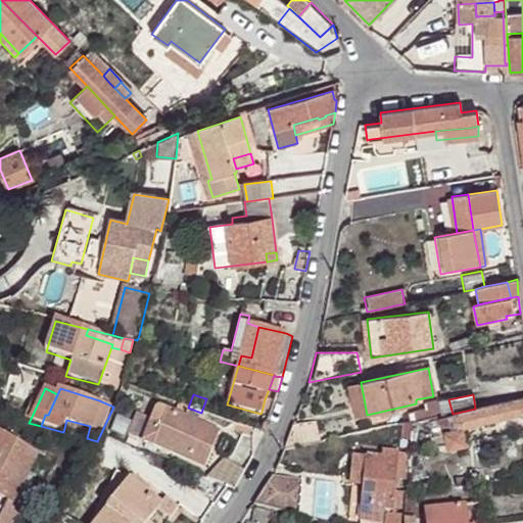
[(522,398),(456,415),(459,429),(465,428),(522,415),(522,398)]
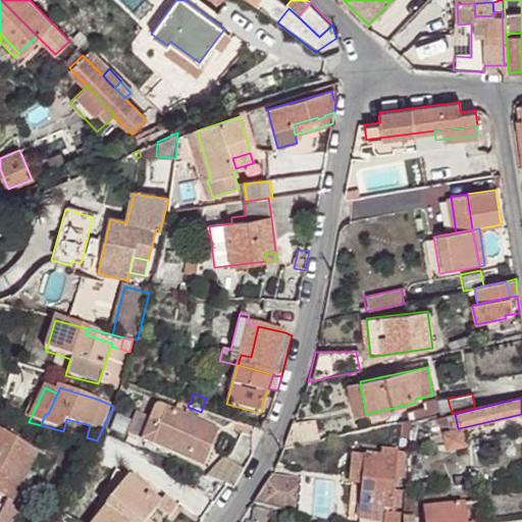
[(273,405),(274,402),(264,399),(261,411),(270,415),(273,405)]
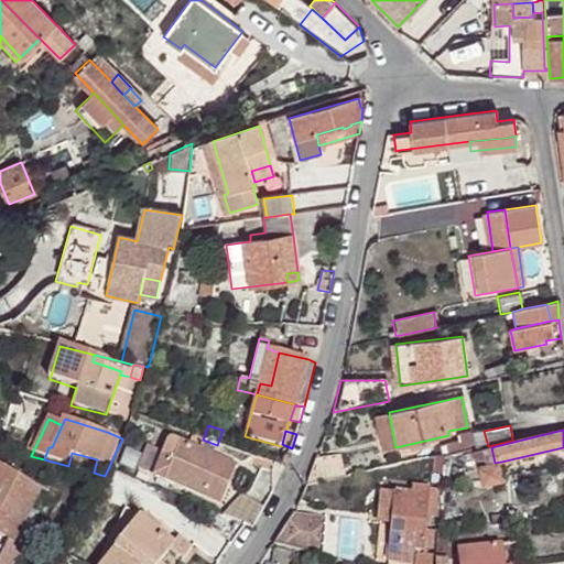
[(474,433),(476,448),(488,446),(484,431),(474,433)]
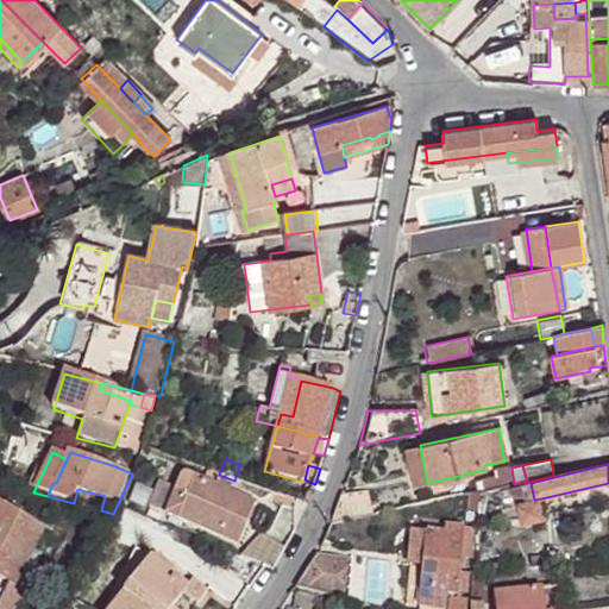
[(478,491),(477,493),(514,484),(512,468),(496,471),(497,477),(463,485),(464,494),(478,491)]
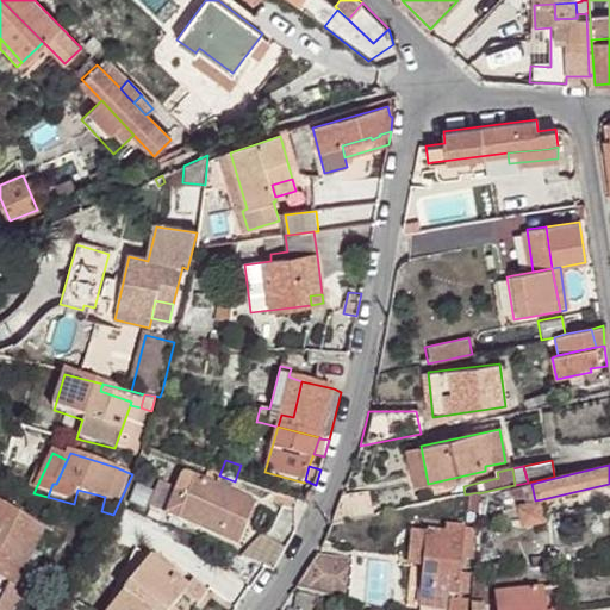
[(282,477),(269,473),(266,485),(280,489),(282,477)]
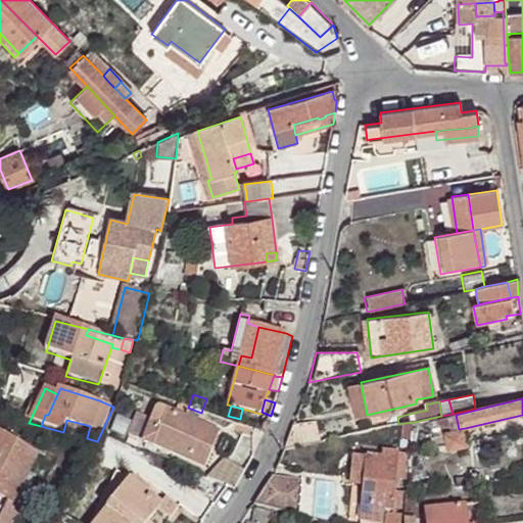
[(160,427),(167,412),(156,408),(150,423),(160,427)]
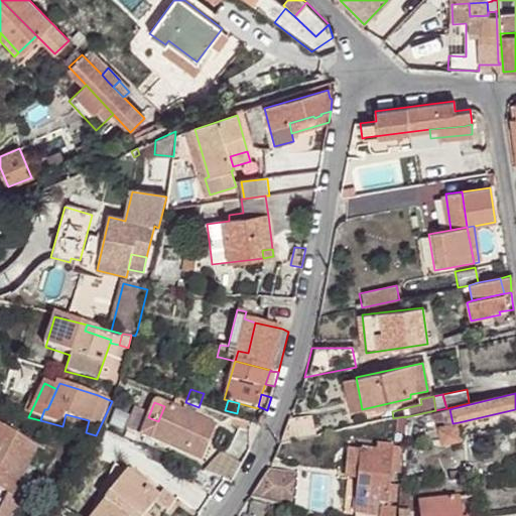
[(202,461),(216,427),(198,420),(200,416),(188,412),(187,416),(164,406),(158,421),(148,417),(141,436),(150,440),(202,461)]
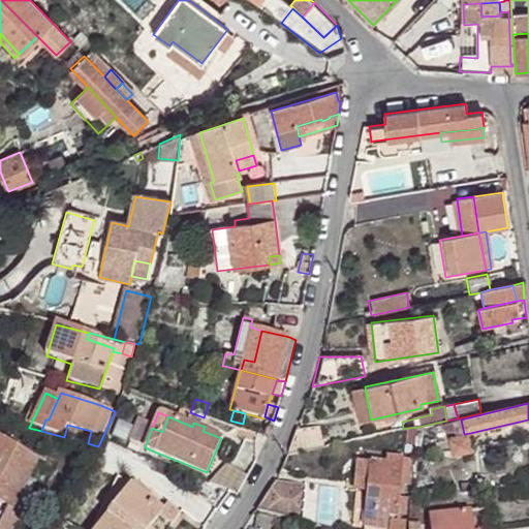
[(432,442),(455,437),(464,434),(461,419),(429,428),(432,442)]
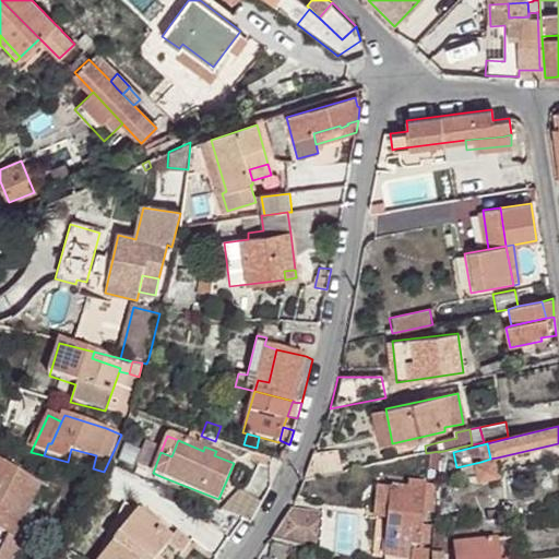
[(313,455),(304,480),(344,472),(340,451),(313,455)]
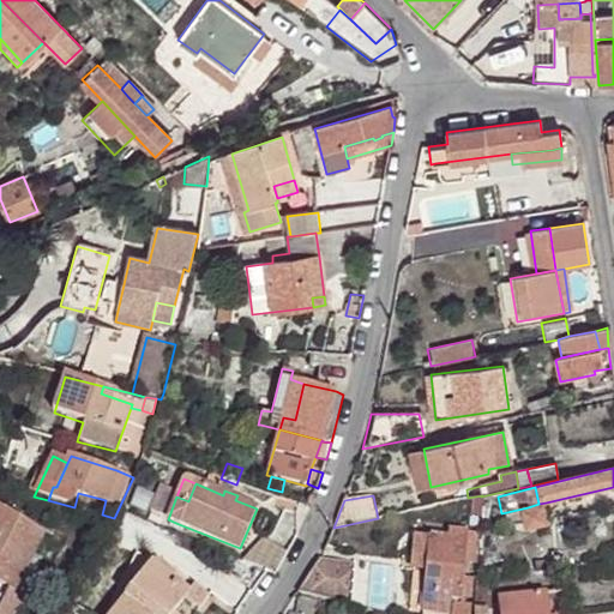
[(539,504),(528,507),(531,525),(549,521),(546,503),(539,504)]
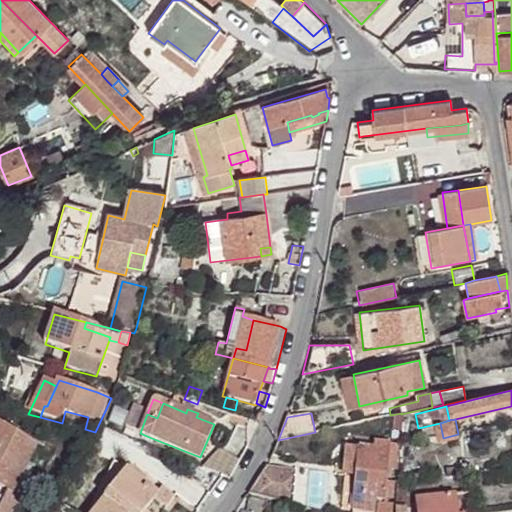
[(0,485),(11,491),(35,444),(0,426),(0,485)]
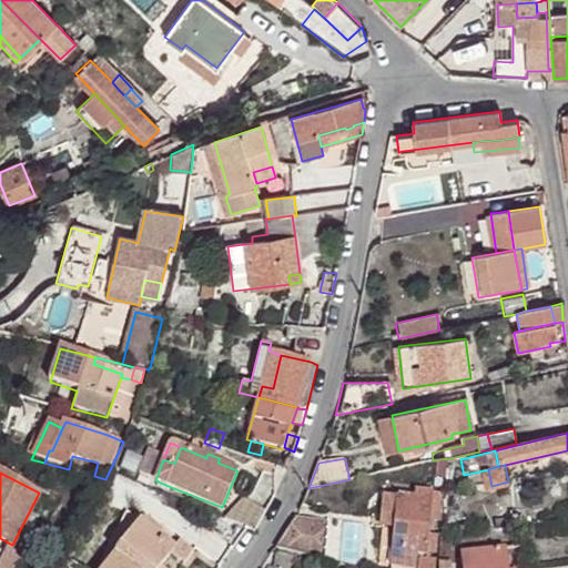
[(425,501),(426,494),(415,493),(414,500),(425,501)]
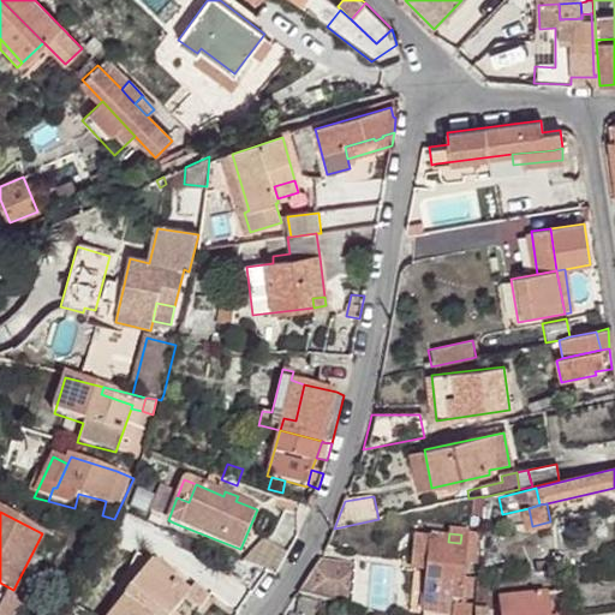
[(464,565),(477,567),(478,536),(467,536),(466,543),(464,565)]
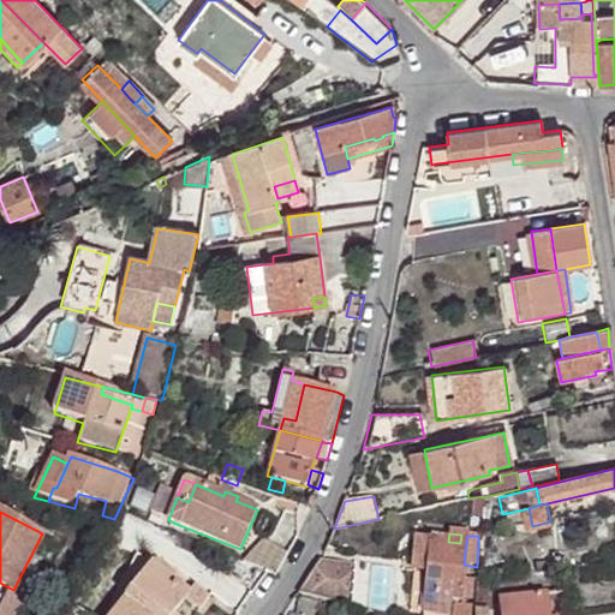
[(461,598),(464,565),(466,543),(460,543),(448,542),(416,539),(412,569),(424,571),(422,595),(449,598),(461,598)]
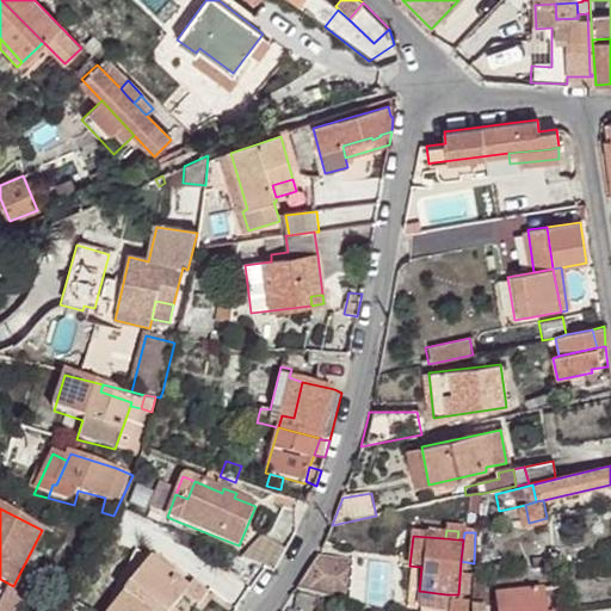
[(259,537),(238,557),(269,572),(282,553),(259,537)]
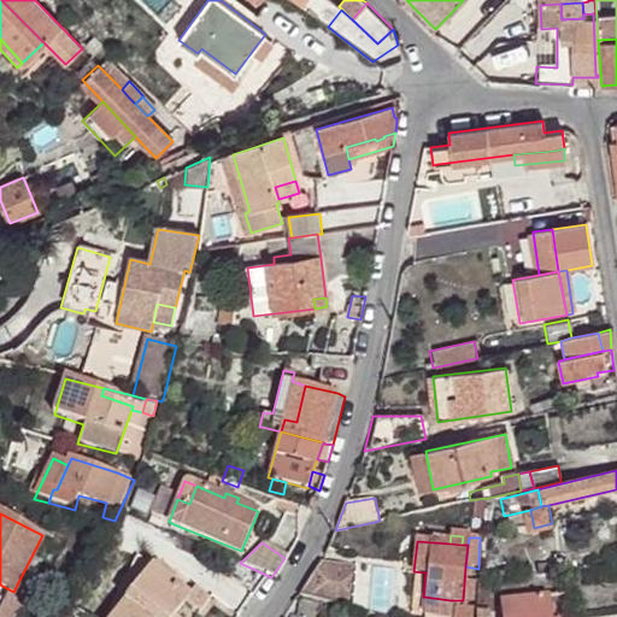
[(309,580),(298,597),(301,598),(331,604),(364,611),(369,574),(319,562),(309,580)]
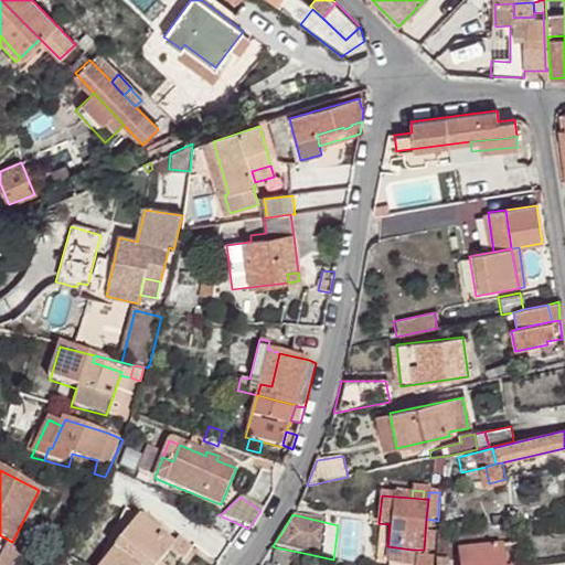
[(160,564),(176,545),(140,519),(103,564),(160,564)]
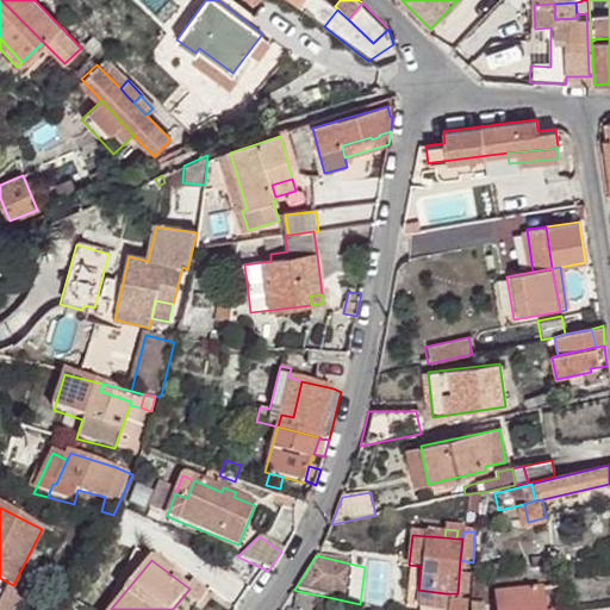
[(444,608),(446,593),(418,590),(416,605),(444,608)]
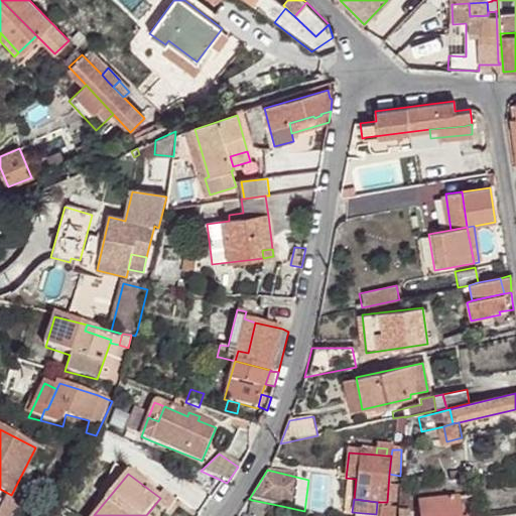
[(274,515),(277,505),(252,500),(249,514),(257,515),(274,515)]
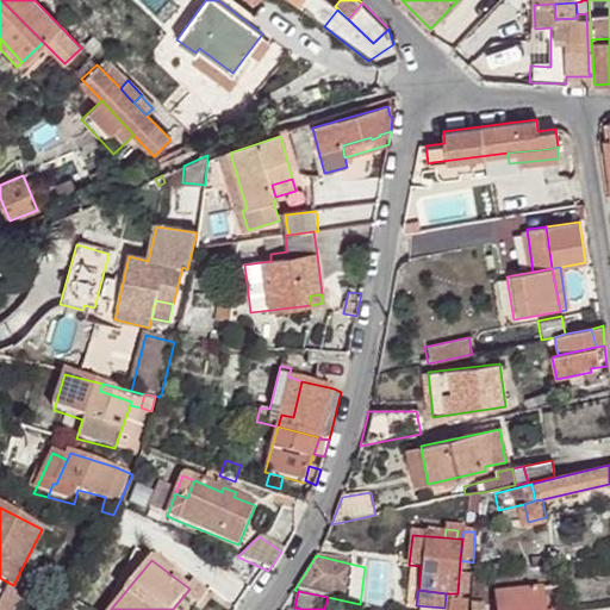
[(497,609),(542,609),(541,591),(496,597),(497,609)]
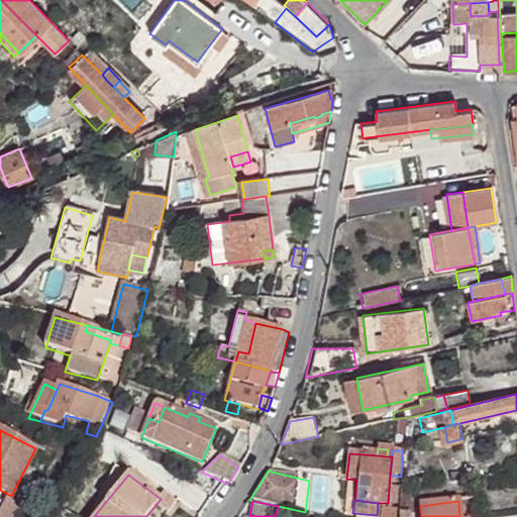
[(18,516),(22,511),(5,503),(0,514),(0,513),(0,516),(18,516)]
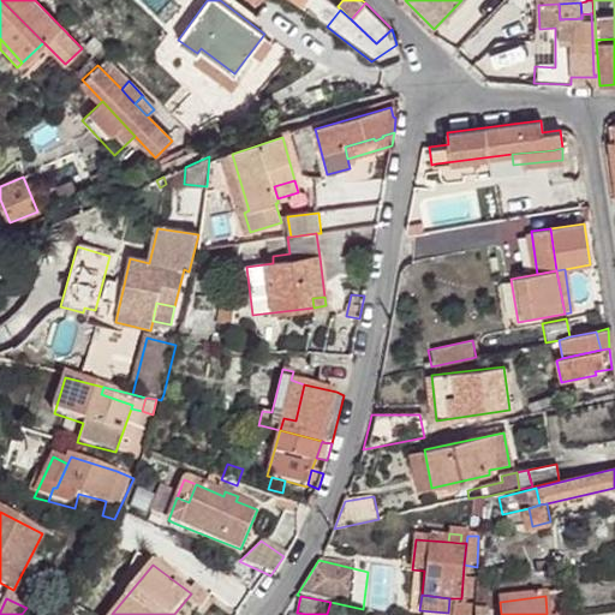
[(453,604),(452,614),(470,614),(471,605),(453,604)]
